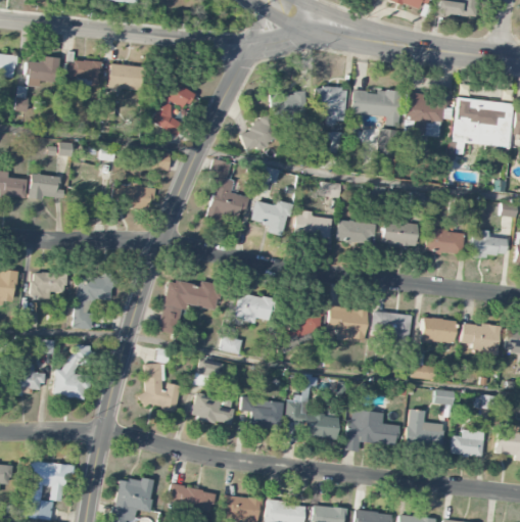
[(392,0),(419,9),(422,1),(427,3),(428,0),(392,0)]
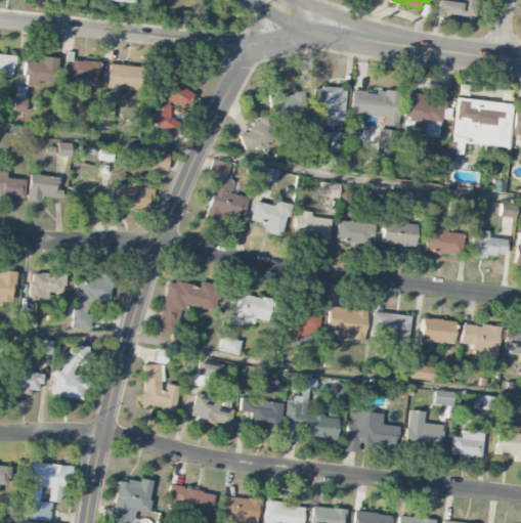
[(439,0),(437,12),(474,16),(475,0),(462,0),(462,2),(446,0),(439,0)]
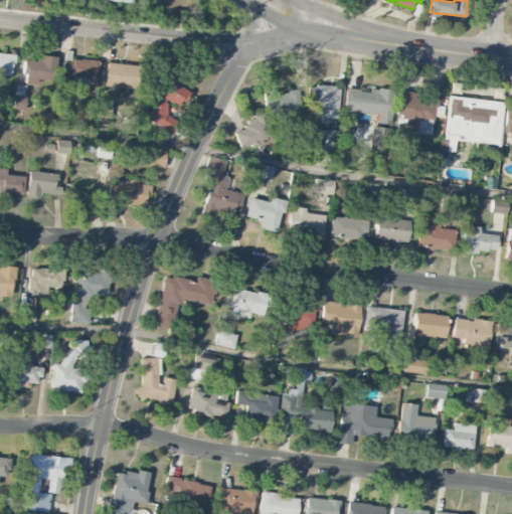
[(0,74),(14,75),(16,53),(0,51),(0,74)]
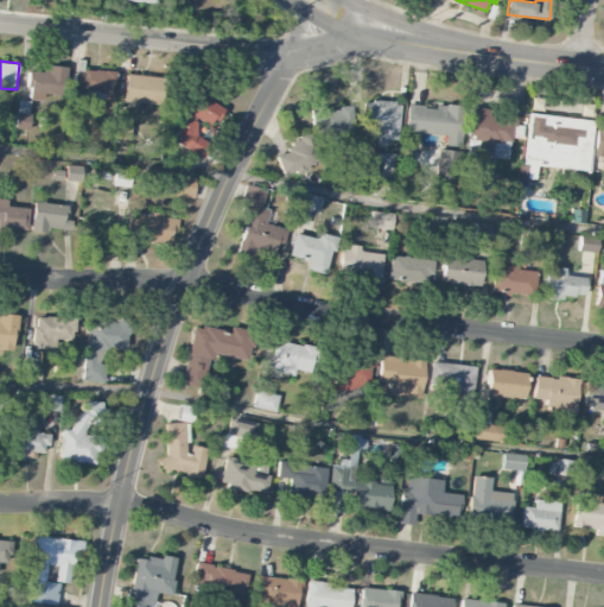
[(48,93),(69,94),(70,67),(50,65),(50,71),(32,70),(31,99),(48,100),(48,93)]
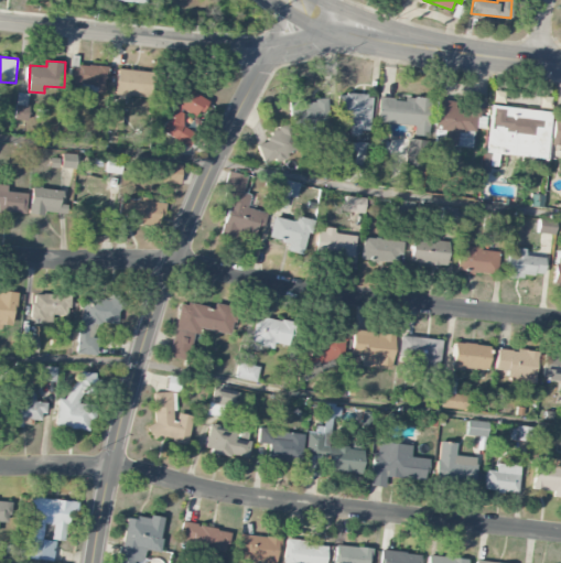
[(107,91),(108,65),(73,65),(72,91),(88,91),(107,91)]
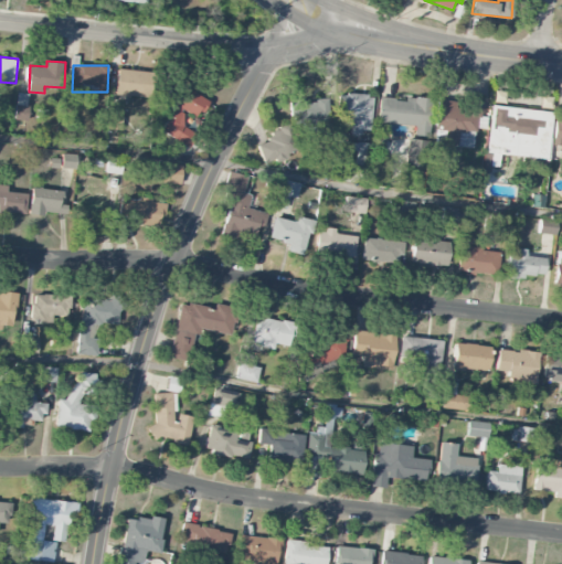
[(155,96),(156,71),(119,70),(118,95),(155,96)]
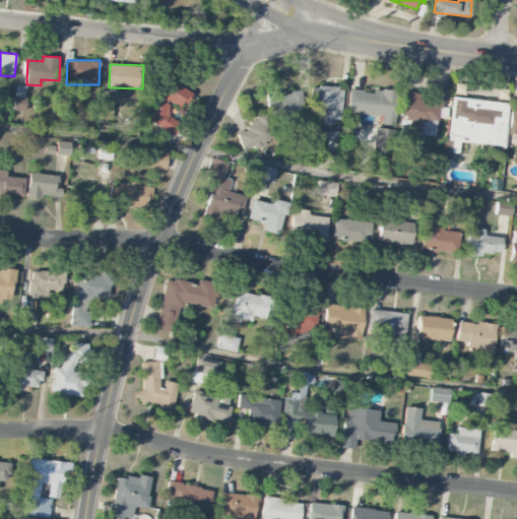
[(148,120),(176,134),(183,122),(168,114),(174,103),(186,109),(195,91),(171,78),(148,120)]
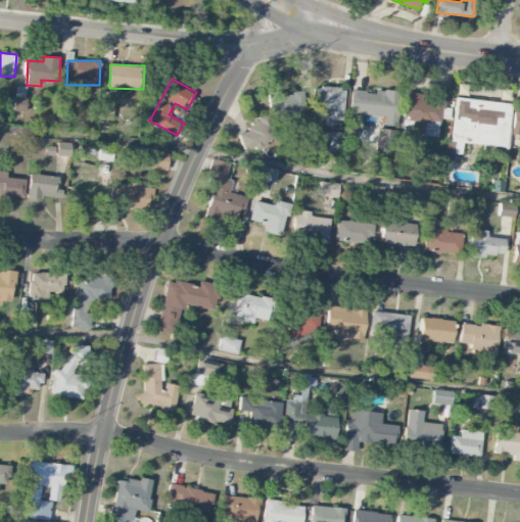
[(15,110),(26,111),(29,87),(18,85),(15,110)]
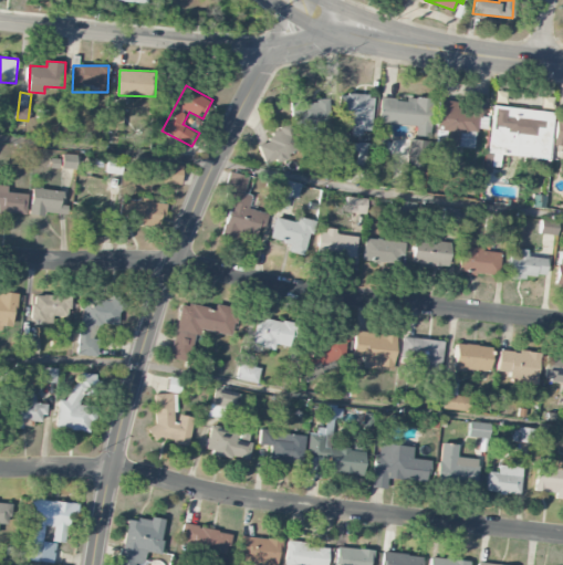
[(341,122),(353,123),(353,135),(364,135),(365,129),(374,131),(375,94),(341,93),(341,122)]
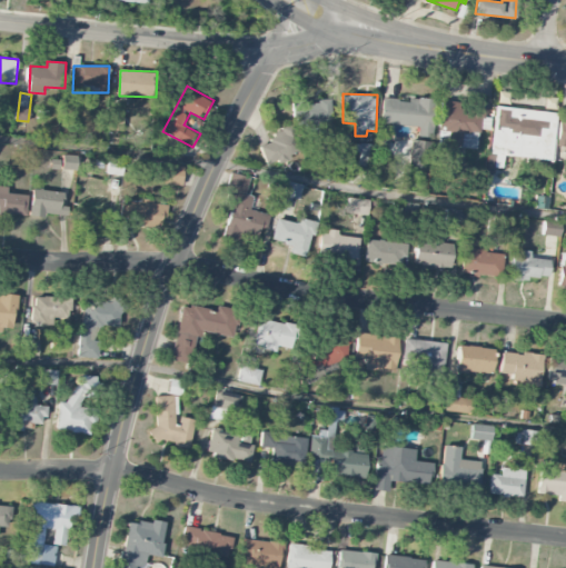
[(383,122),(421,126),(420,136),(434,137),(437,99),(410,97),(410,100),(385,97),(383,122)]
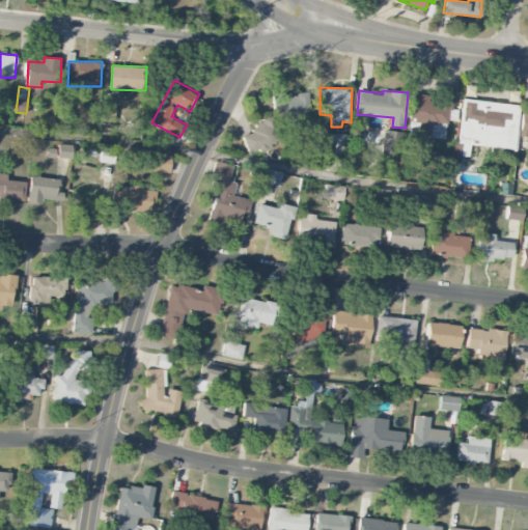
[(276,94),(276,116),(288,115),(288,121),(310,121),(309,93),(276,94)]
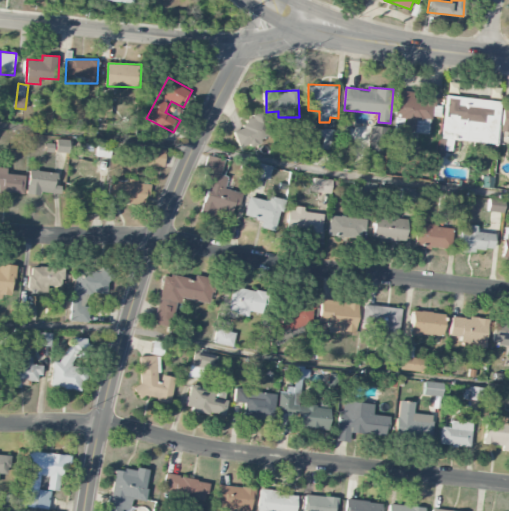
[(503,100),(446,95),(440,160),(444,160),(446,149),(453,150),(454,138),(498,143),(503,100)]
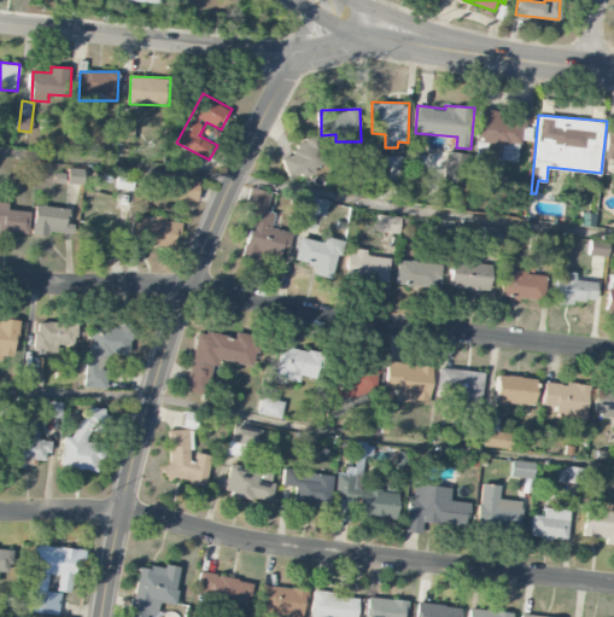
[(285,157),(291,178),(332,164),(321,134),(294,143),(298,153),(285,157)]
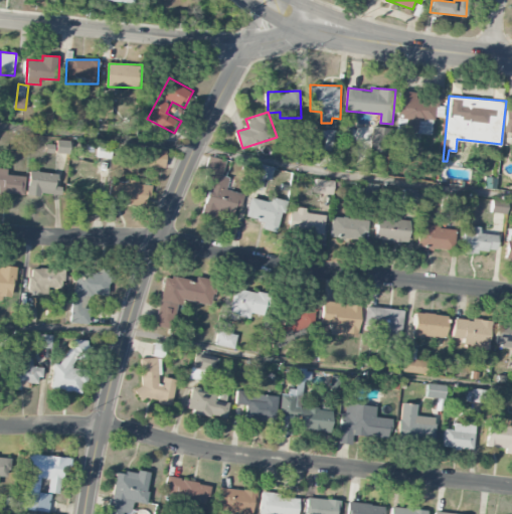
[(372,151),(388,152),(389,127),(373,126),(372,151)]
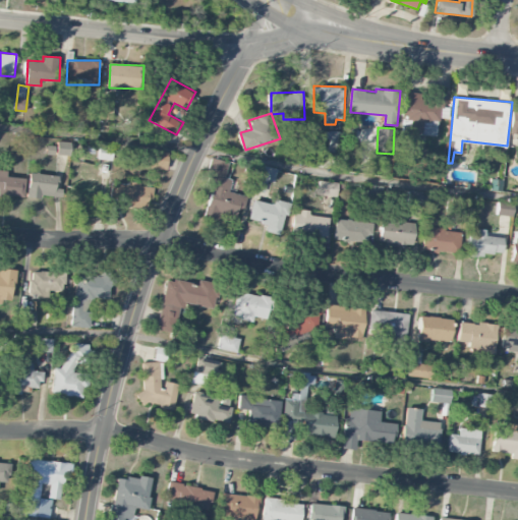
[(59,154),(72,155),(72,141),(60,140),(59,154)]
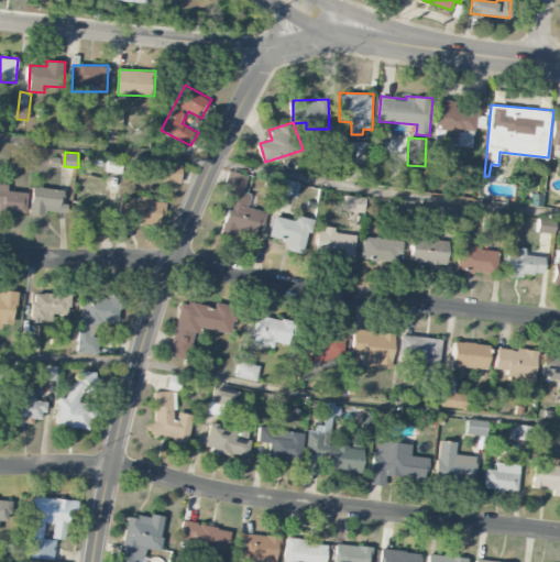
[(182,183),(185,165),(164,162),(161,180),(182,183)]
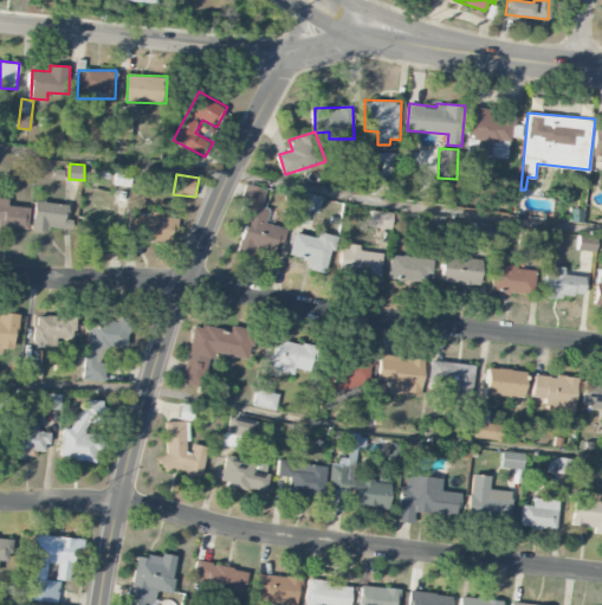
[(269,188),(248,184),(239,223),(247,225),(241,248),(276,256),(279,242),(286,243),(290,229),(269,223),(272,208),(264,206),(269,188)]
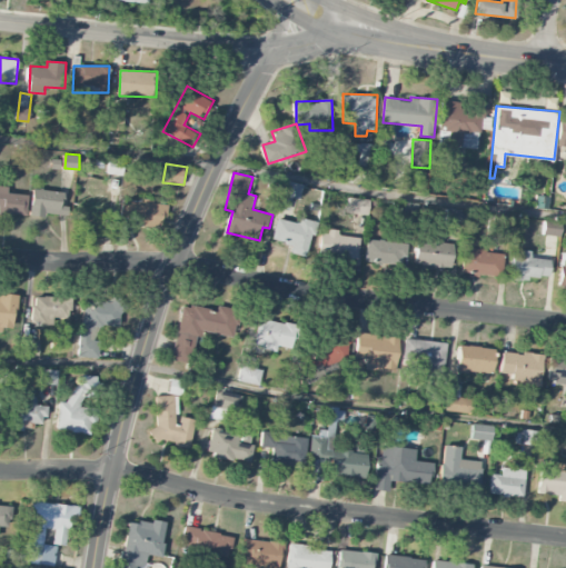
[(303,198),(306,183),(284,179),(280,195),(303,198)]
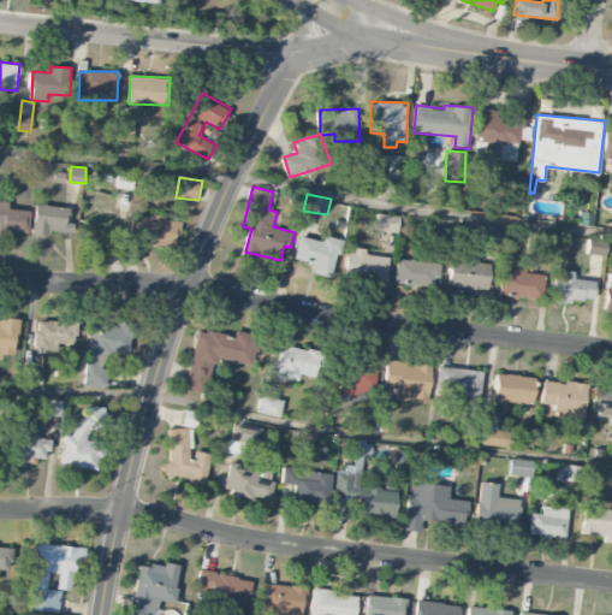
[(31,211),(10,208),(11,201),(0,200),(0,223),(1,223),(0,230),(30,234),(31,211)]
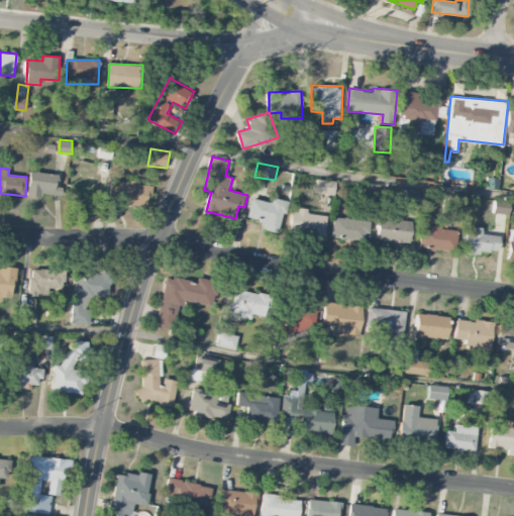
[(62,196),(63,187),(58,187),(58,173),(30,172),(29,194),(62,196)]
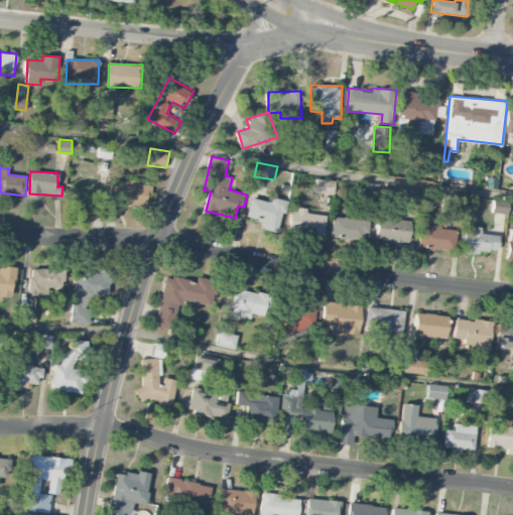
[(315,191),(335,195),(336,180),(317,178),(315,191)]
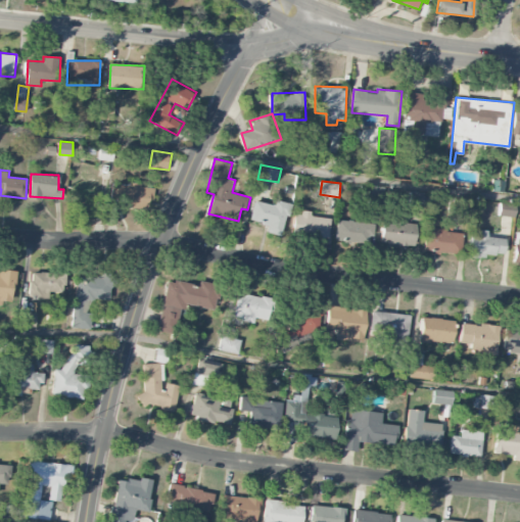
[(121,184),(121,206),(148,207),(148,199),(154,199),(154,185),(121,184)]
